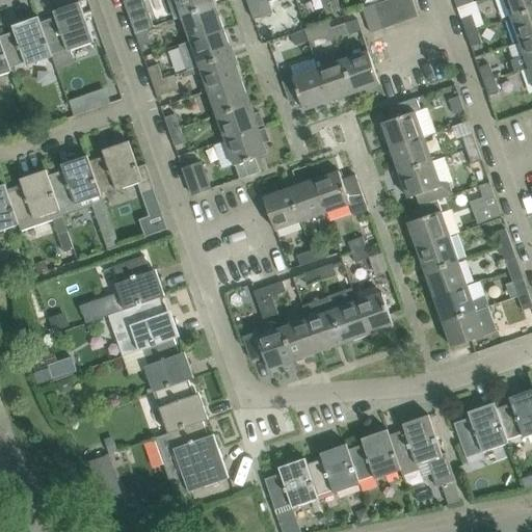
[(176,0),(182,17),(215,5),(213,0),(176,0)]
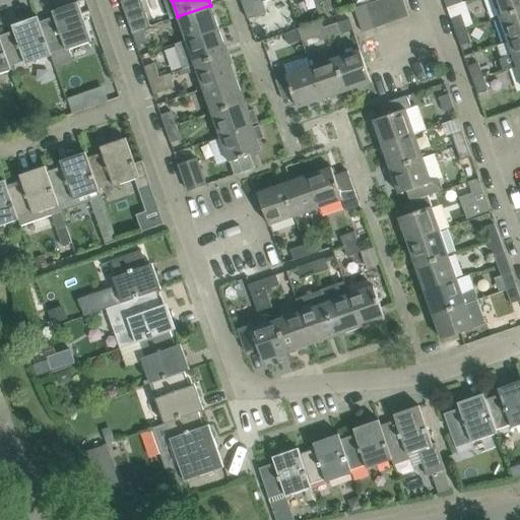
[(262,1),(264,0),(241,0),(250,22),(267,16),(262,1)]
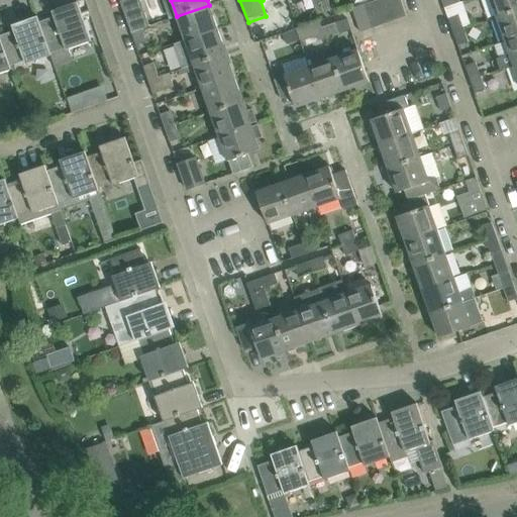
[(373,28),(384,24),(376,0),(364,4),(373,28)]
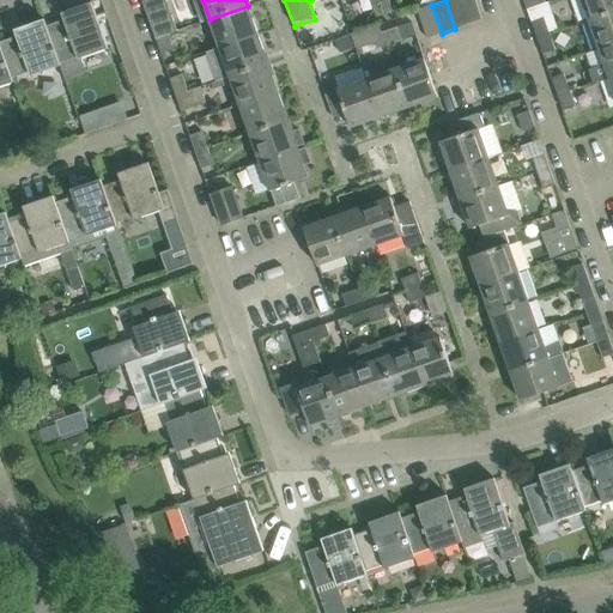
[(455,29),(468,24),(460,0),(444,0),(445,0),(455,29)]
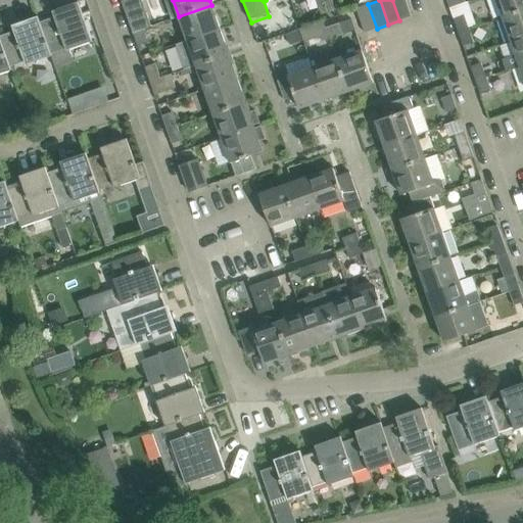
[(412,16),(406,0),(392,0),(399,20),(412,16)]
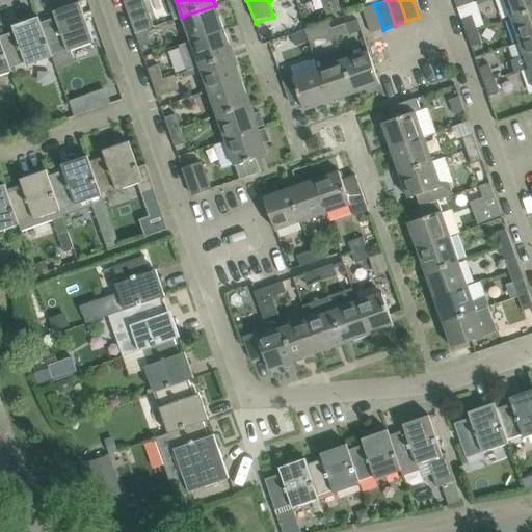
[(531,0),(505,0),(512,18),(531,10),(531,0)]
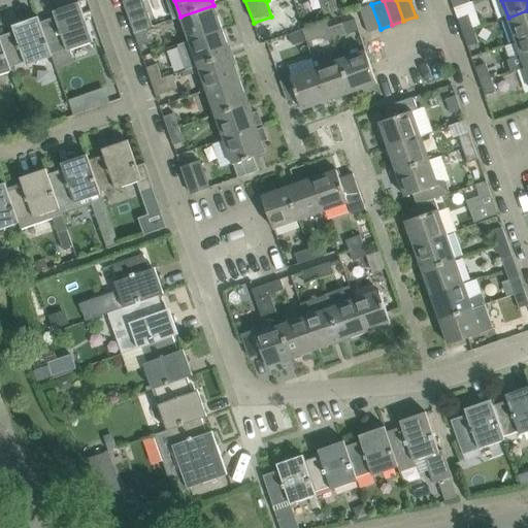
[(134,33),(144,30),(153,27),(144,1),(126,7),(134,33)]
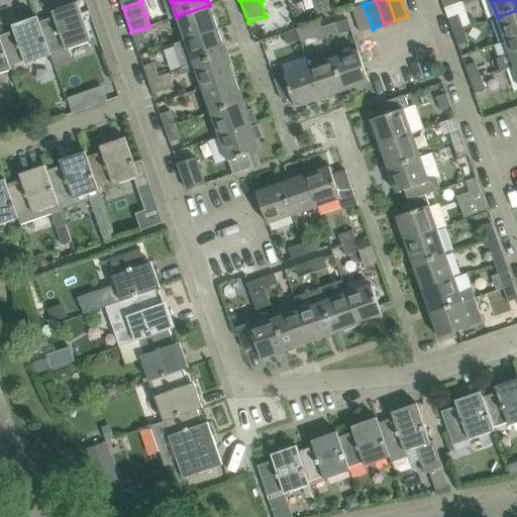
[(36,16),(50,56),(52,56),(50,52),(65,46),(67,49),(92,41),(78,2),(60,8),(62,14),(39,22),(37,16),(36,16)]
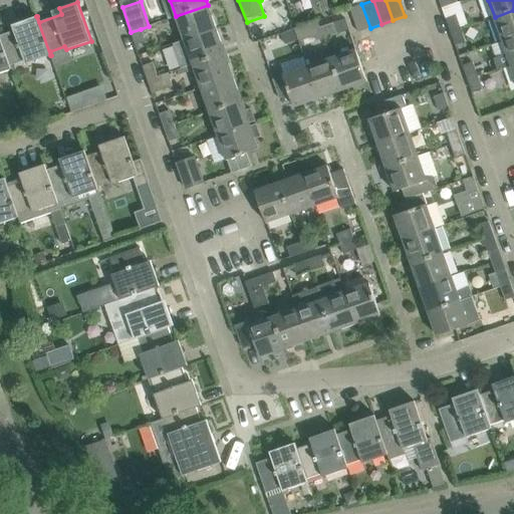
[(358,32),(370,28),(361,4),(350,8),(358,32)]
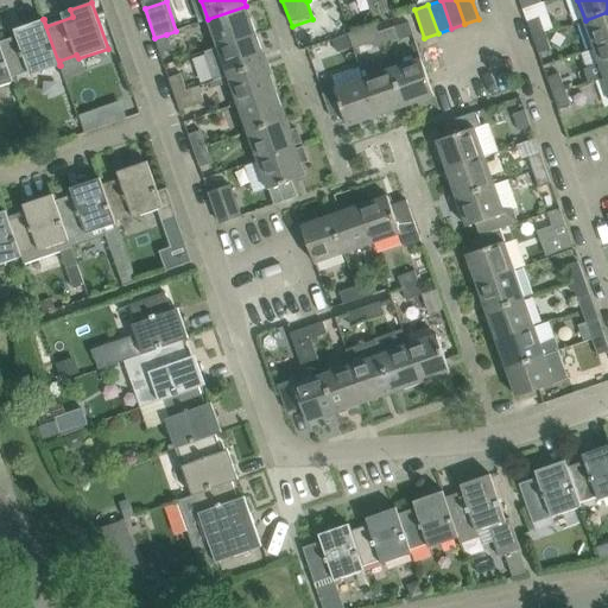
[(219,49),(257,35),(246,6),(208,19),(219,49)]
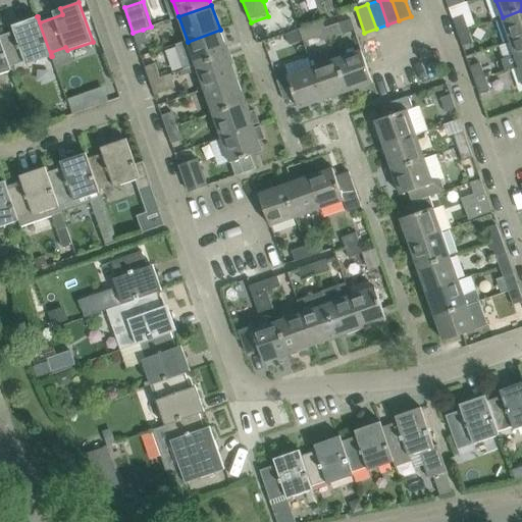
[(511,42),(521,37),(521,10),(503,17),(511,42)]
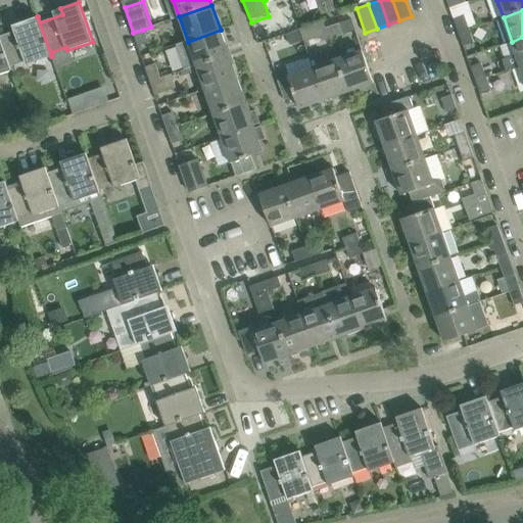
[(459,32),(469,29),(464,14),(454,18),(459,32)]
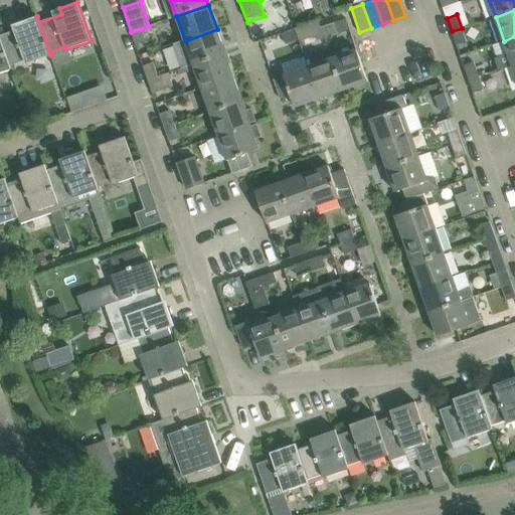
[(26,63),(50,55),(36,16),(19,22),(21,28),(0,35),(0,40),(10,69),(11,69),(10,65),(25,60),(26,63)]
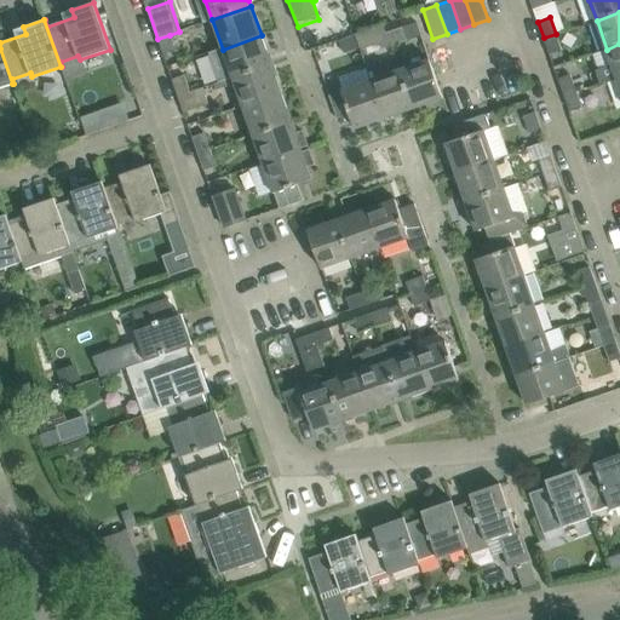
[(382,24),(354,34),(359,49),(360,51),(379,44),(380,49),(391,44),(388,33),(385,34),(382,24)]
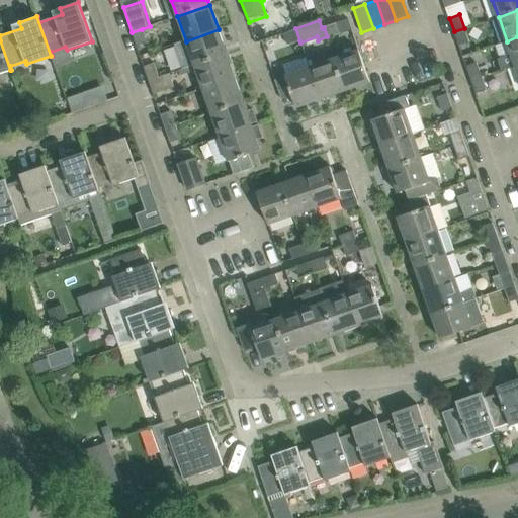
[(324,27),(327,36),(341,32),(338,22),(324,27)]
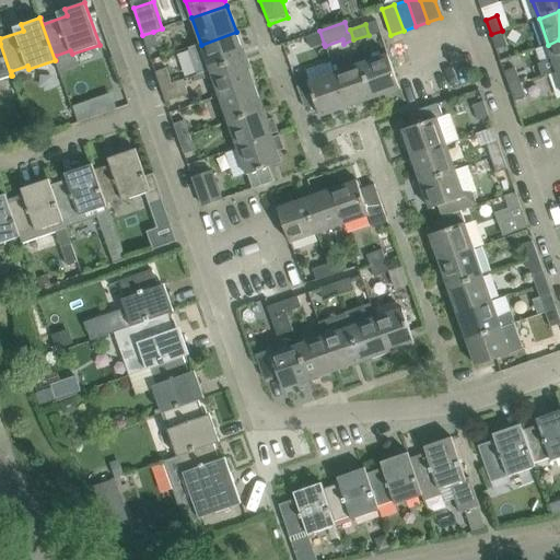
[(308,35),(305,36),(310,48),(324,44),(319,31),(308,35)]
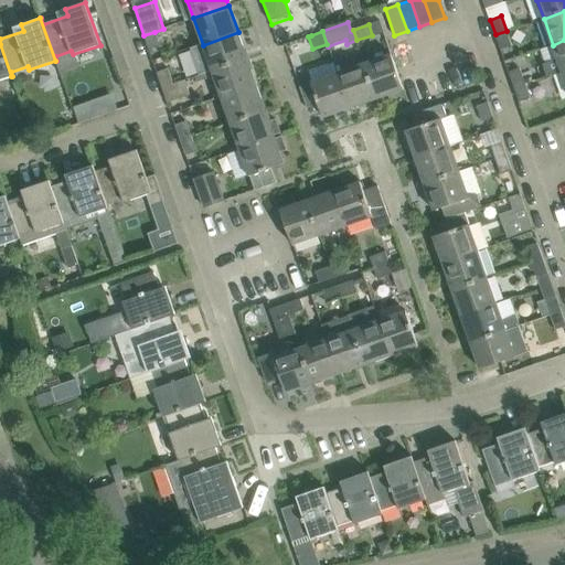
[(496,34),(501,50),(512,46),(507,31),(496,34)]
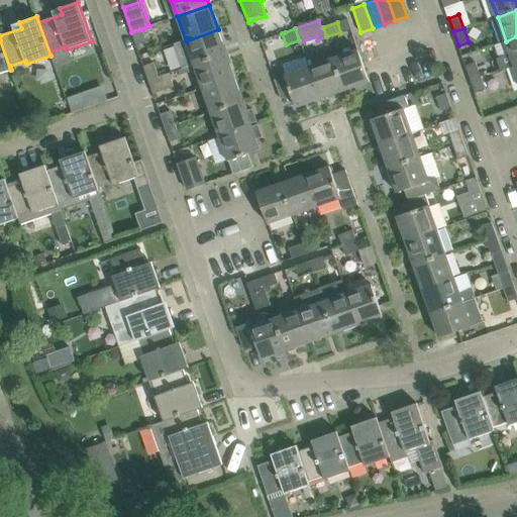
[(131,32),(136,46),(146,42),(141,29),(131,32)]
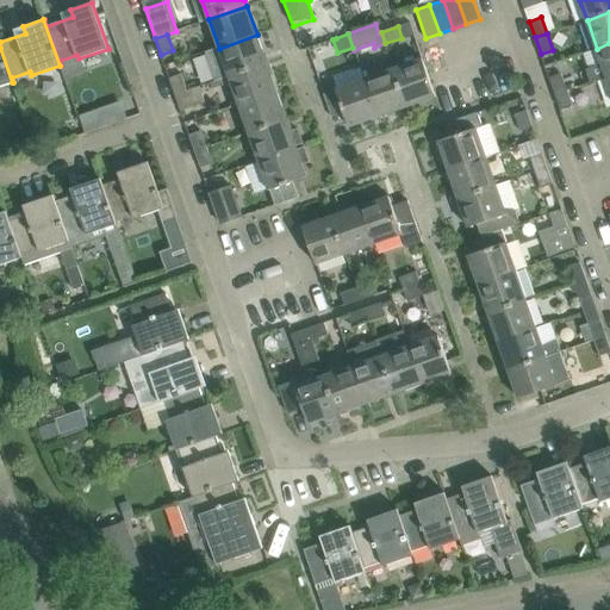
[(229,76),(267,63),(257,35),(219,49),(229,76)]
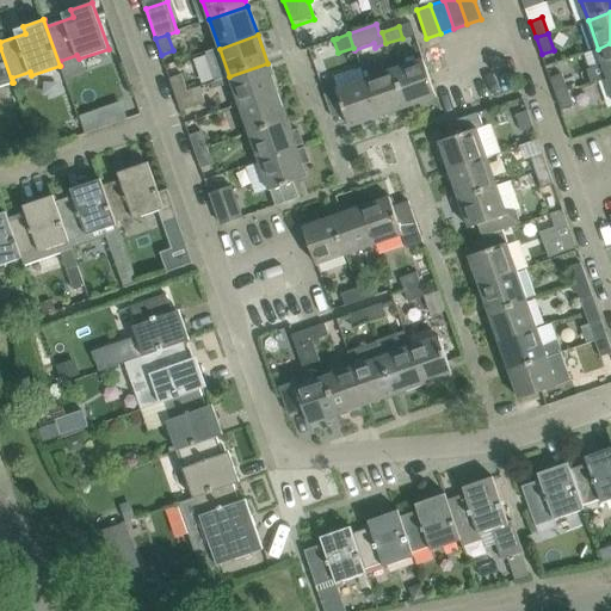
[(608,76),(610,75),(610,43),(598,49),(608,76)]
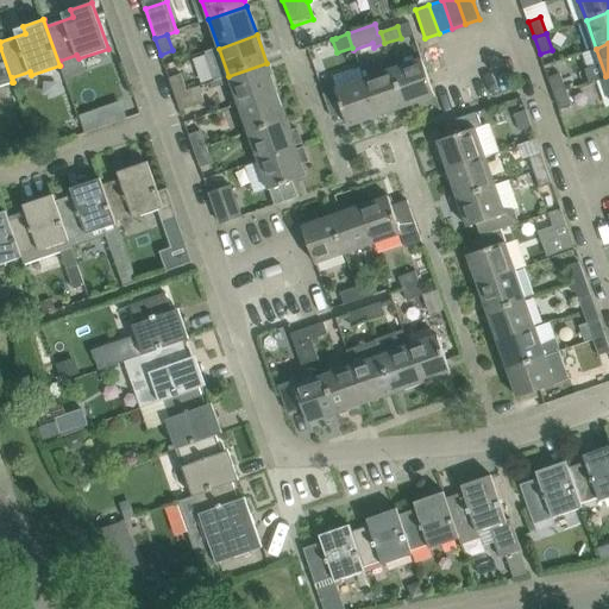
[(0,86),(12,82),(0,48),(0,86)]
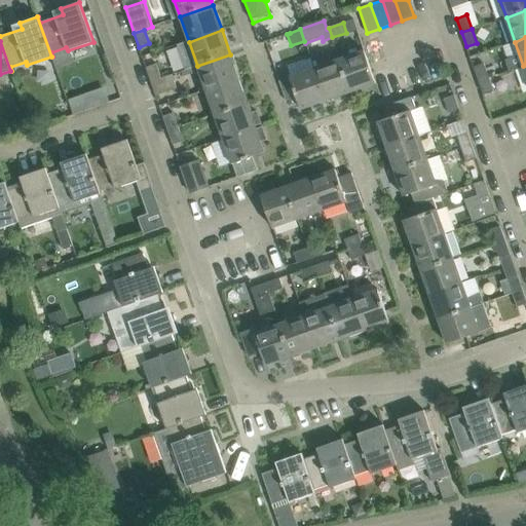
[(340,59),(351,91),(376,83),(365,50),(340,59)]
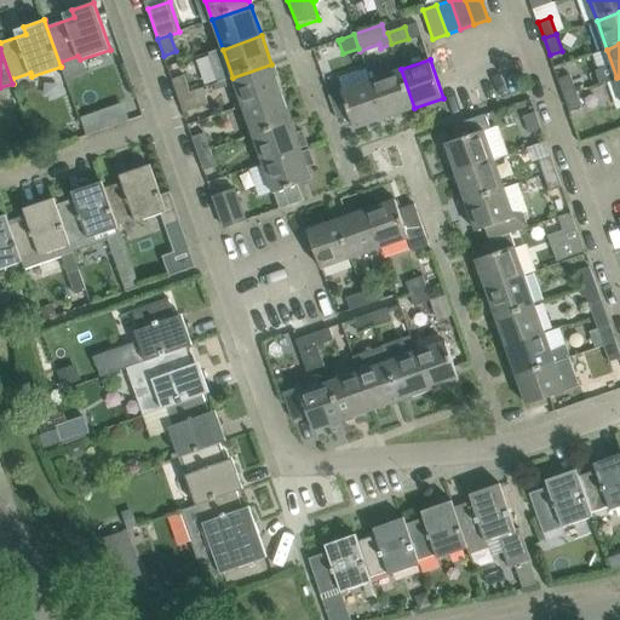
[(244,107),(282,93),(271,64),(233,78),(244,107)]
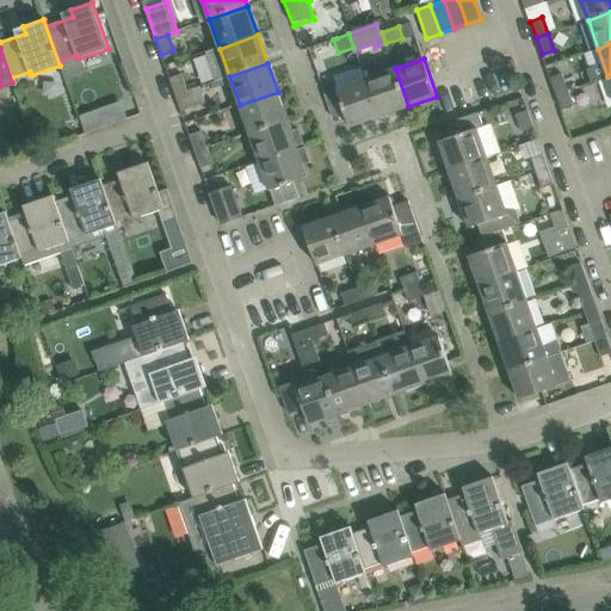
[(377,117),(408,106),(395,68),(364,79),(377,117)]
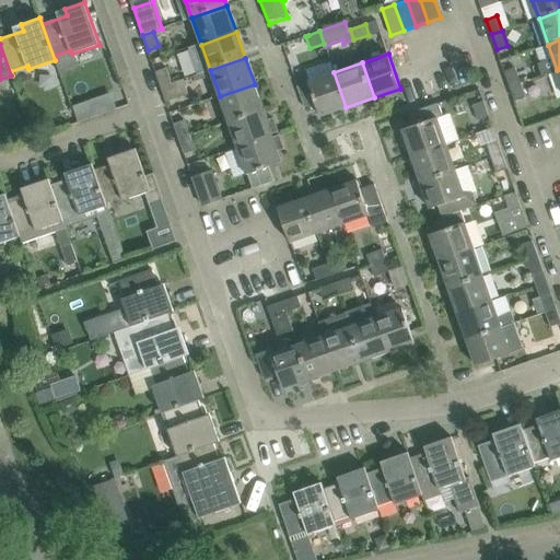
[(510,86),(521,82),(515,67),(504,71),(510,86)]
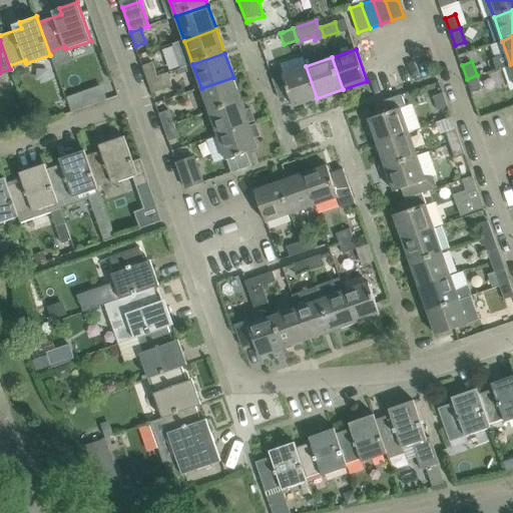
[(147,80),(157,76),(152,62),(142,66),(147,80)]
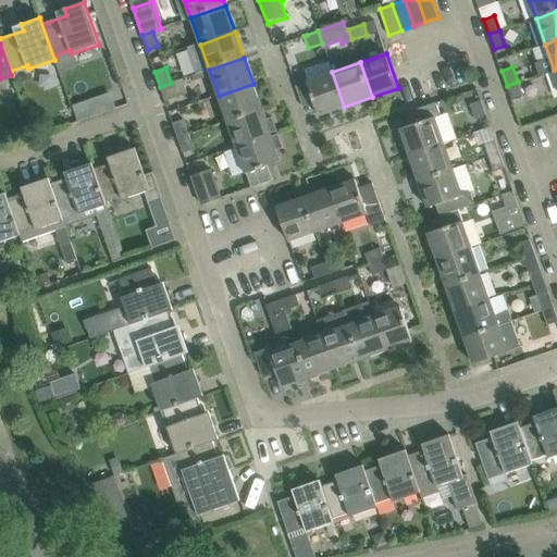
[(319,115),(344,107),(332,72),(307,81),(296,85),(304,107),(314,103),(319,115)]
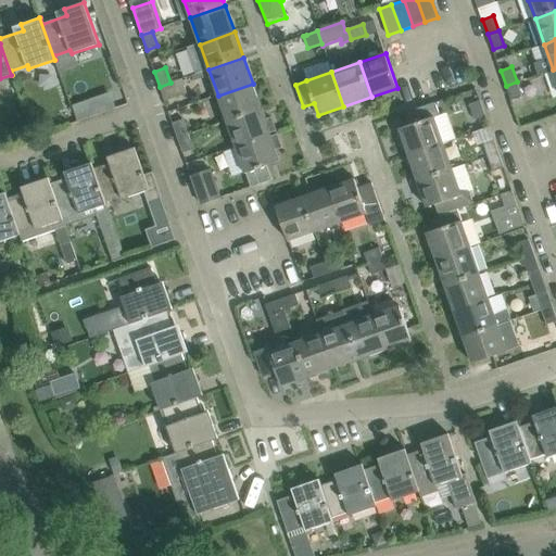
[(165,101),(176,97),(186,93),(180,79),(171,83),(160,87),(165,101)]
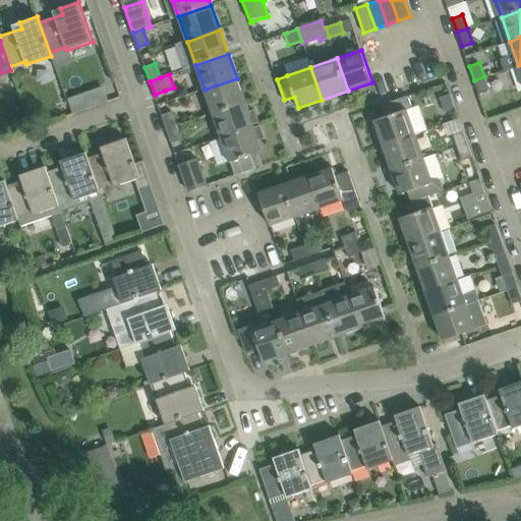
[(474,80),(478,95),(489,91),(484,76),(474,80)]
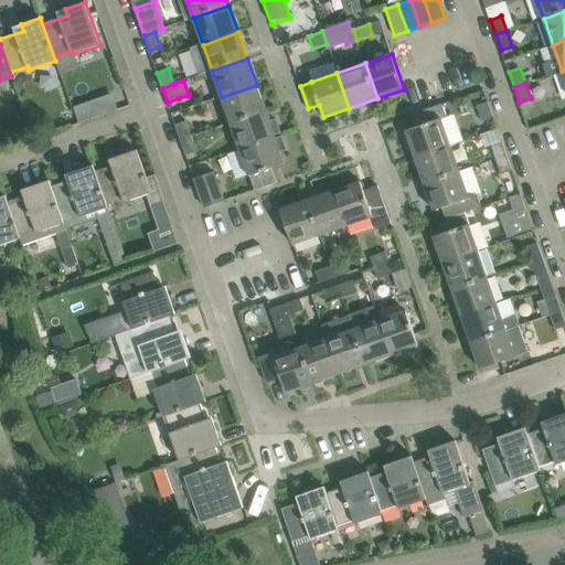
[(231,124),(266,110),(257,85),(222,97),(231,124)]
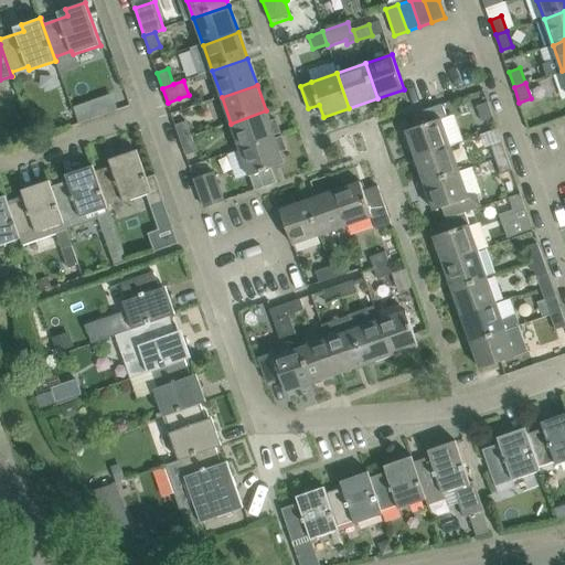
[(75,105),(80,119),(118,108),(114,94),(75,105)]
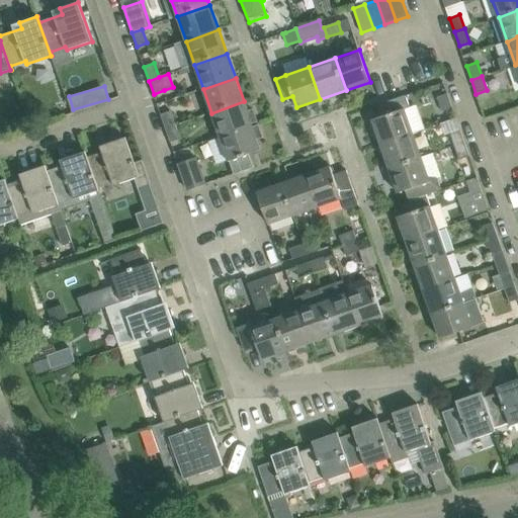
[(442,111),(452,107),(447,93),(437,97),(442,111)]
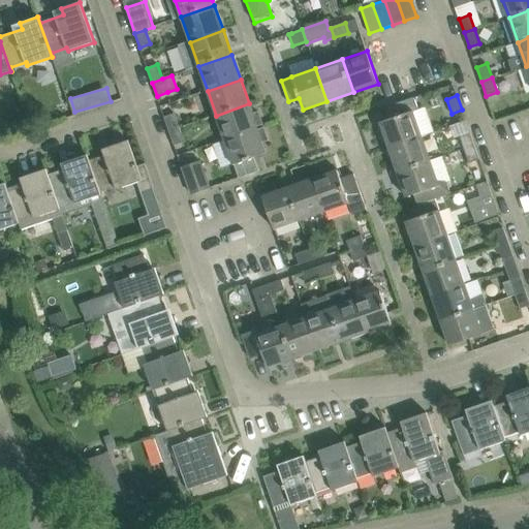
[(390,149),(422,137),(413,112),(418,111),(414,97),(387,106),(392,118),(380,122),(390,149)]
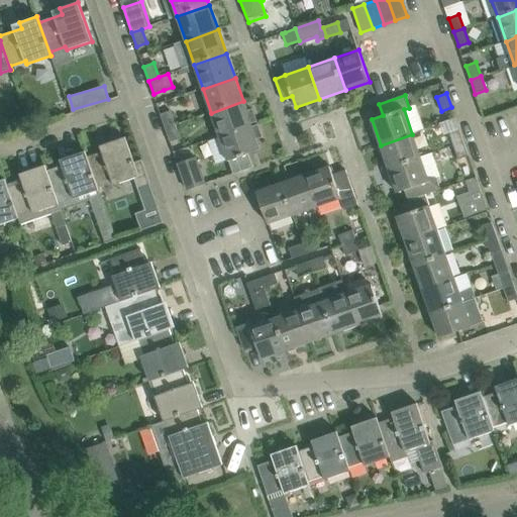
[(219,135),(219,136),(251,125),(243,101),(211,113),(214,123),(210,124),(215,136),(219,135)]
